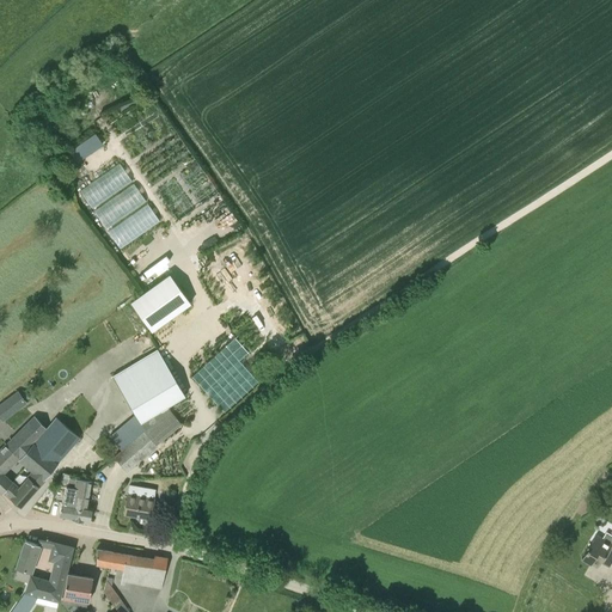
[(123,163),(81,188),(93,207),(135,181),(123,163)]
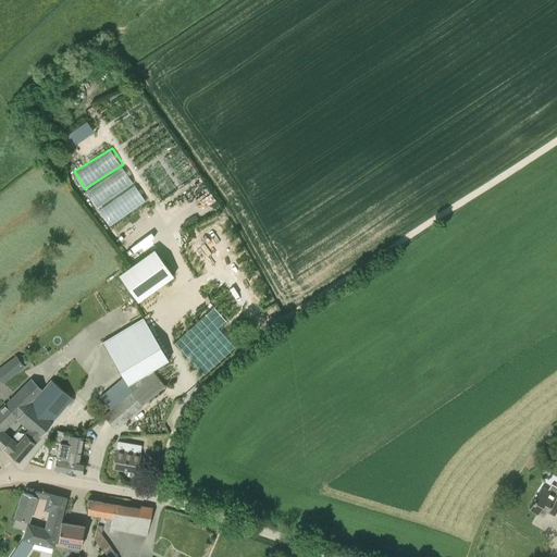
[(124,165),(87,190),(98,207),(135,183),(124,165)]
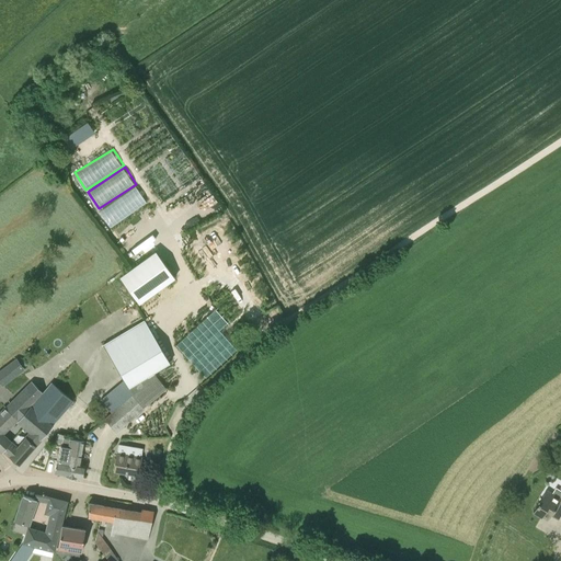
[(101,210),(112,227),(148,202),(137,185),(101,210)]
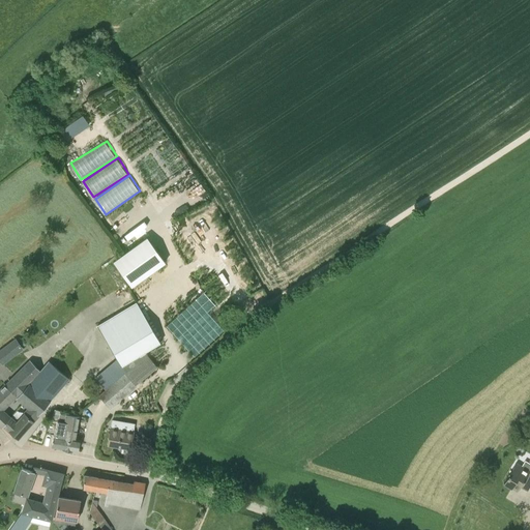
[(148,236),(115,261),(133,286),(167,262),(148,236)]
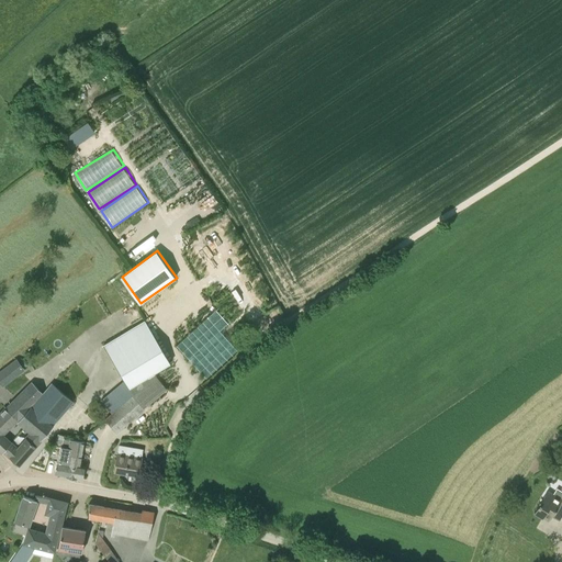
[(100,401),(112,414),(156,377),(154,372),(169,363),(144,321),(103,345),(124,380),(100,401)]
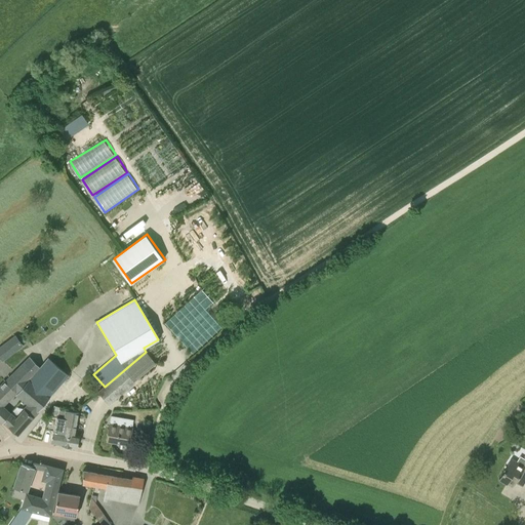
[(9,345),(8,342),(0,348),(0,357),(2,360),(22,345),(17,339),(9,345)]
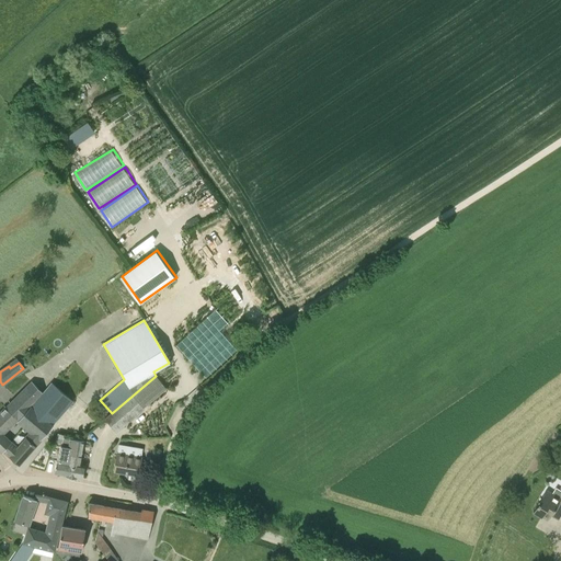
[(165,388),(156,376),(112,413),(105,419),(116,432),(144,409),(142,408),(165,388)]
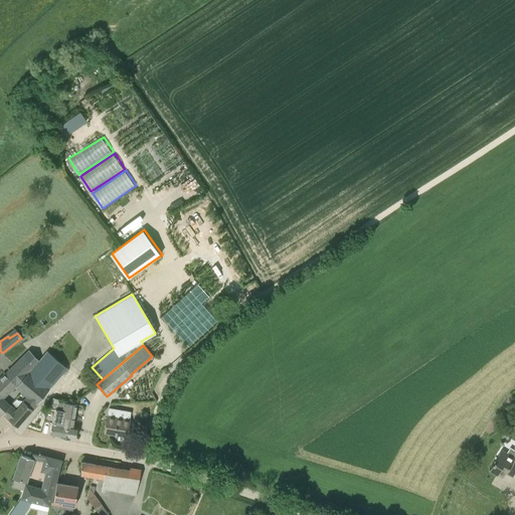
[(0,412),(2,414),(3,413),(17,399),(16,398),(10,404),(3,398),(15,387),(15,386),(18,388),(29,374),(34,367),(39,360),(29,351),(23,356),(0,378),(0,412)]
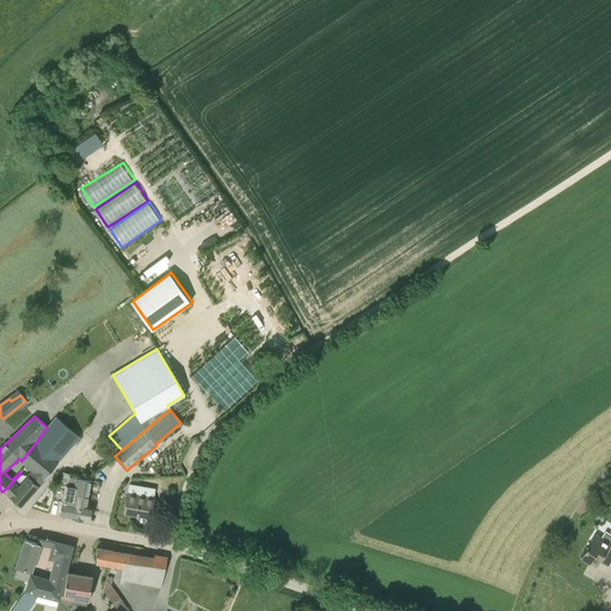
[(22,475),(20,474),(4,491),(20,505),(57,462),(80,437),(56,417),(35,444),(22,461),(29,467),(34,470),(29,476),(22,475)]
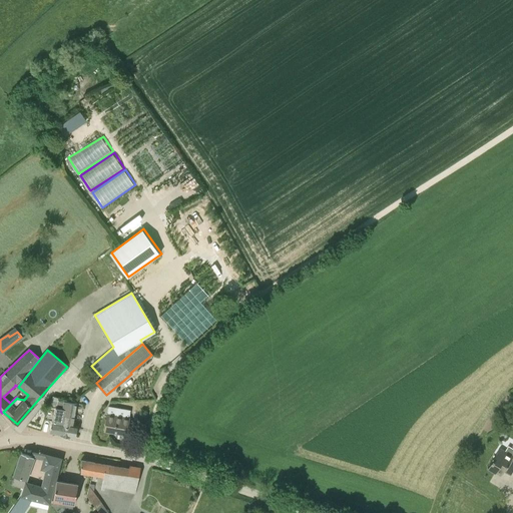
[(49,432),(60,434),(65,409),(62,409),(56,408),(59,398),(52,396),(48,410),(54,411),(52,421),(50,428),(49,432)]
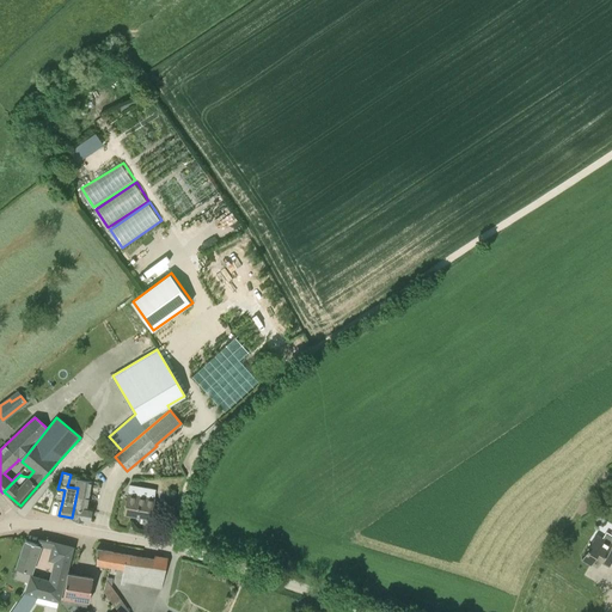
[(77,478),(74,488),(78,488),(90,490),(91,482),(77,478)]
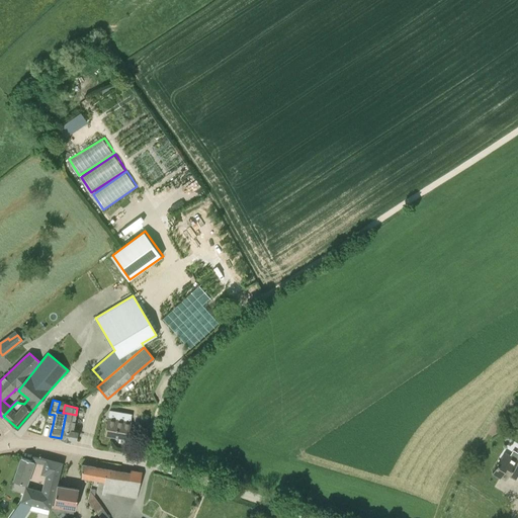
[(71,440),(72,440),(76,441),(78,430),(73,429),(76,415),(66,413),(61,438),(61,439),(71,441),(71,440)]
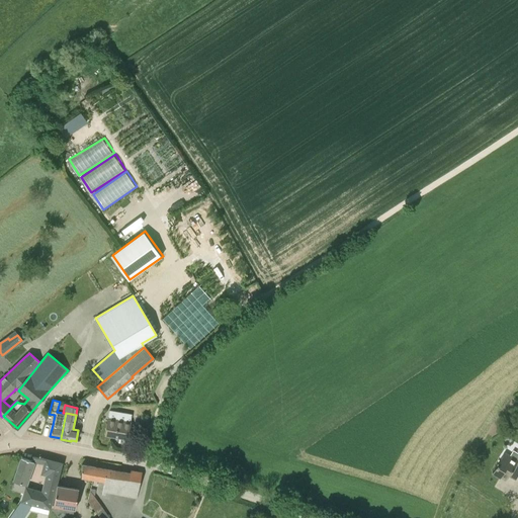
[(107,419),(105,434),(127,439),(131,423),(107,419)]
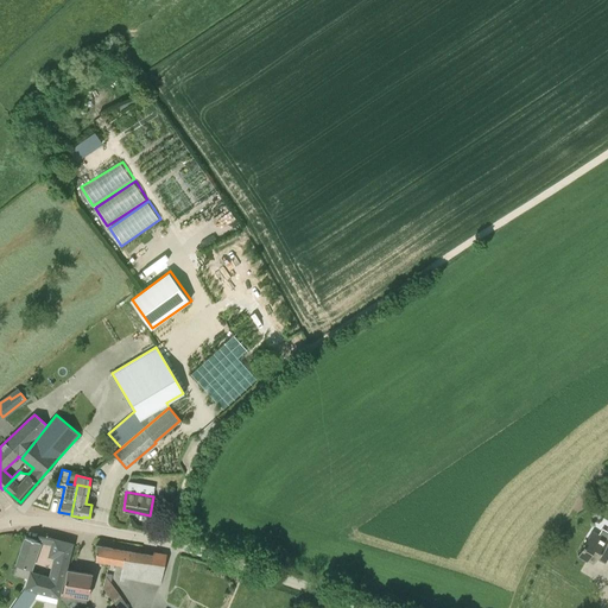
[(597,557),(606,562),(607,557),(607,538),(607,539),(599,534),(594,542),(588,538),(577,555),(587,561),(589,557),(595,561),(597,557)]
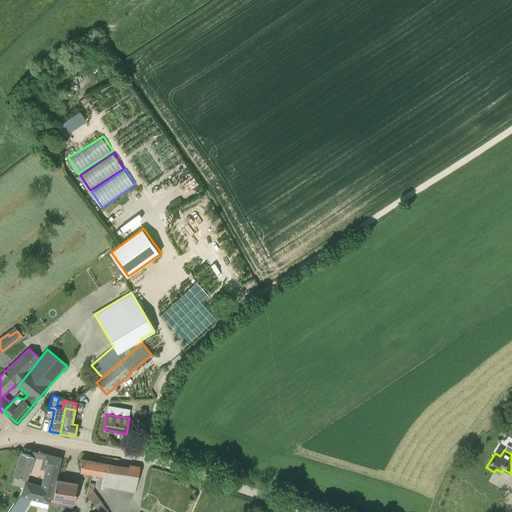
[(24,482),(33,456),(21,452),(14,475),(14,476),(12,483),(24,487),(22,495),(10,511),(22,511),(28,505),(31,498),(49,502),(61,458),(45,454),(42,467),(47,468),(42,487),(24,482)]
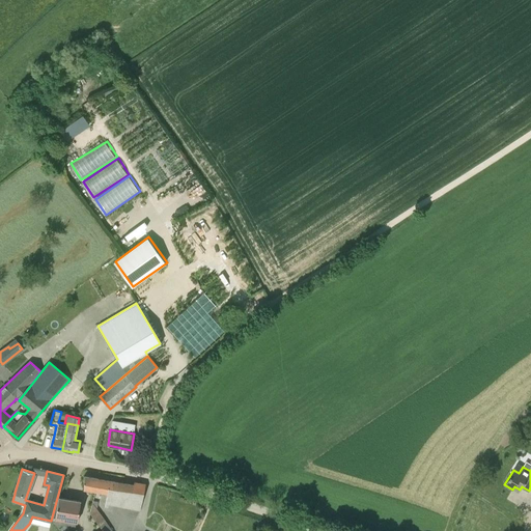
[(110,481),(83,476),(84,487),(95,491),(107,493),(105,507),(108,507),(108,504),(140,510),(145,484),(134,482),(133,485),(110,481)]
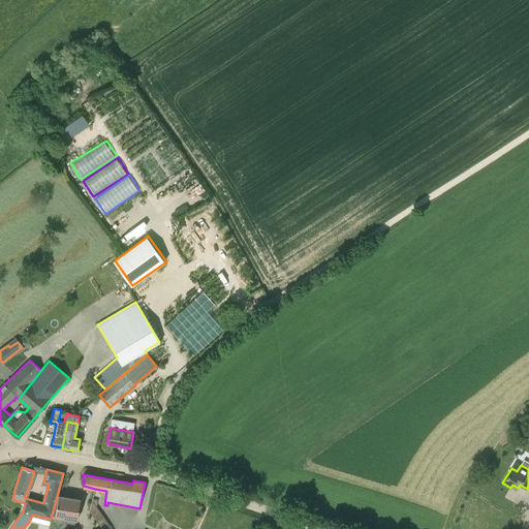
[(81,499),(59,495),(54,521),(58,525),(58,524),(62,521),(74,523),(74,524),(75,520),(76,520),(81,499)]
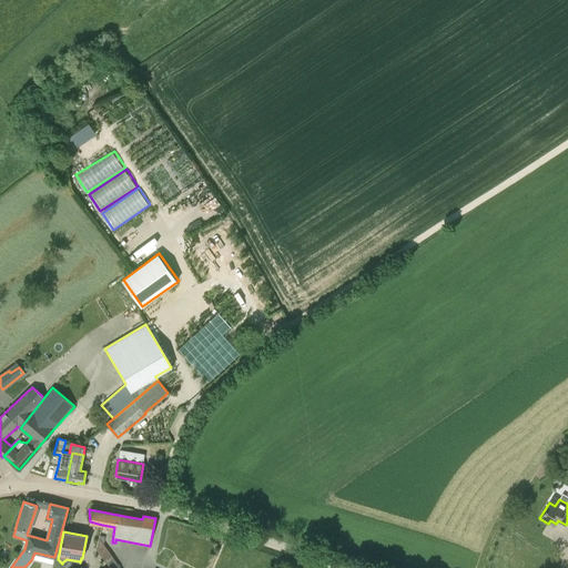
[(110,567),(119,567),(104,547),(103,545),(105,537),(100,536),(97,549),(110,567)]
